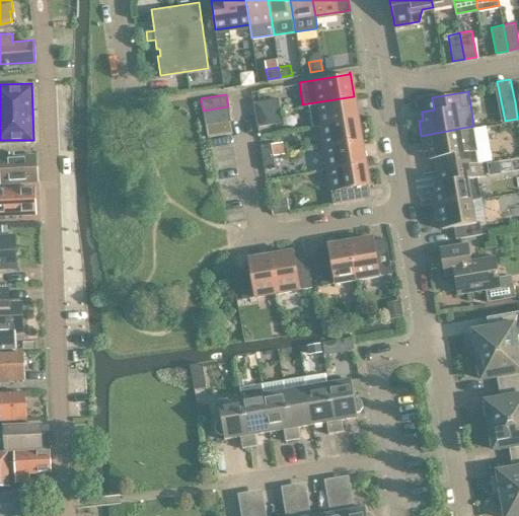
[(252,100),(254,114),(280,108),(278,96),(252,100)]
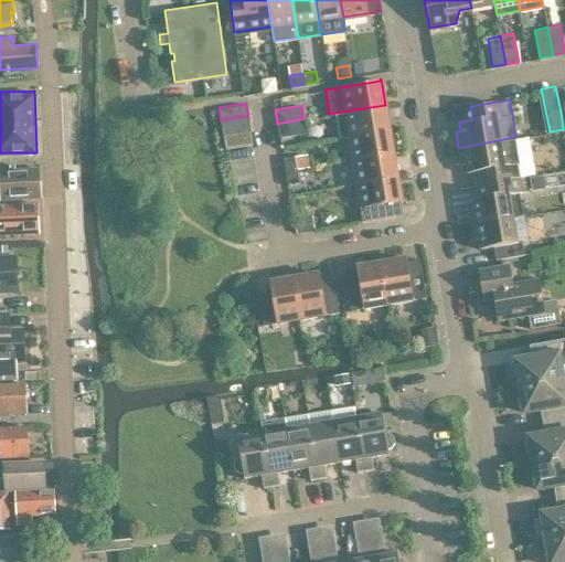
[(336,113),(339,137),(348,135),(390,128),(385,105),(336,113)]
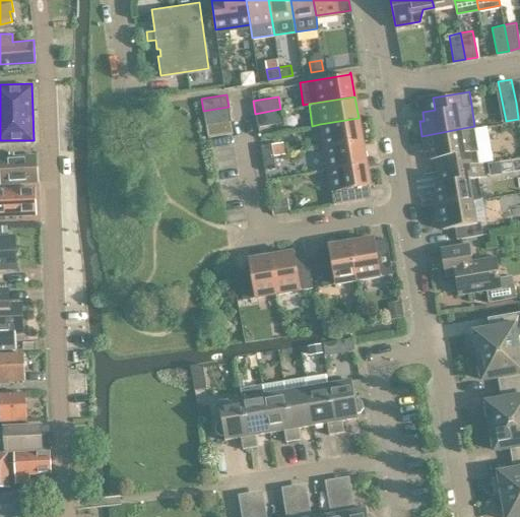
[(229,107),(203,111),(205,123),(231,119),(229,107)]
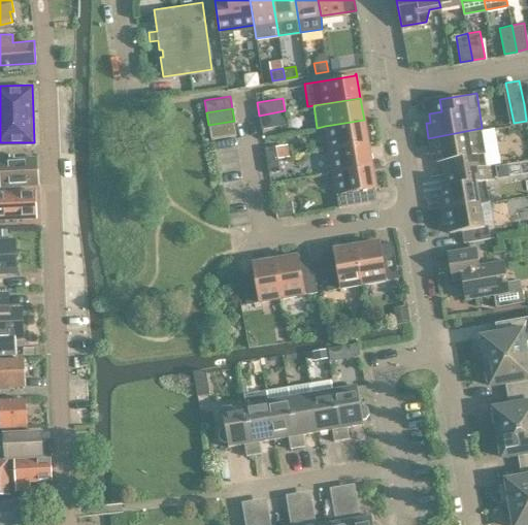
[(285,110),(259,116),(261,127),(287,123),(285,110)]
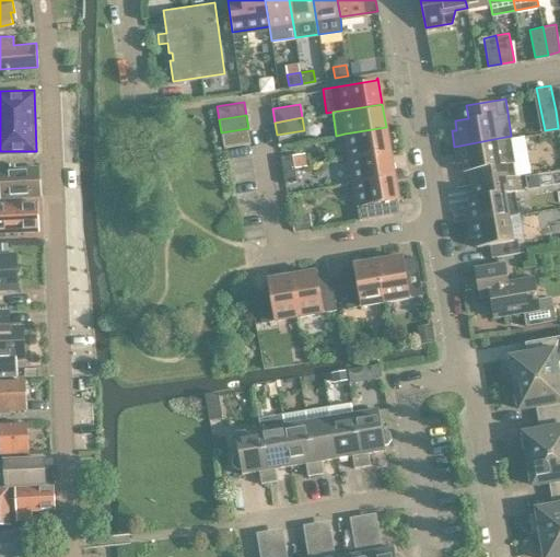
[(345,134),(349,157),(391,150),(386,127),(345,134)]
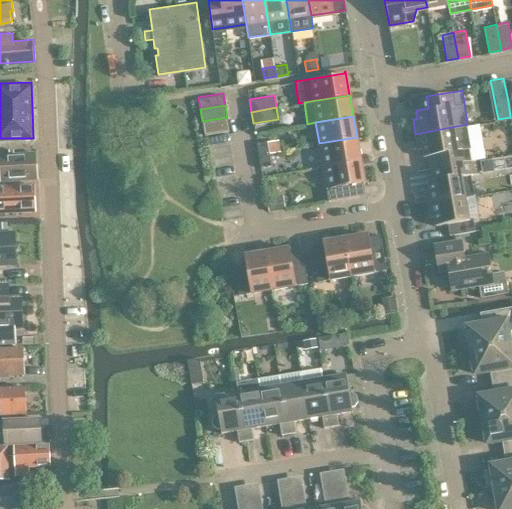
[(227,117),(202,121),(204,132),(229,128),(227,117)]
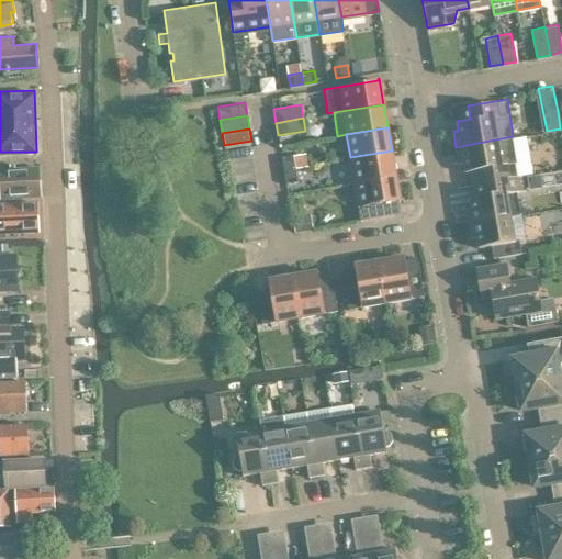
[(478,168),(480,181),(518,175),(518,174),(516,160),(517,160),(513,136),(456,147),(458,163),(463,161),(465,170),(478,168)]
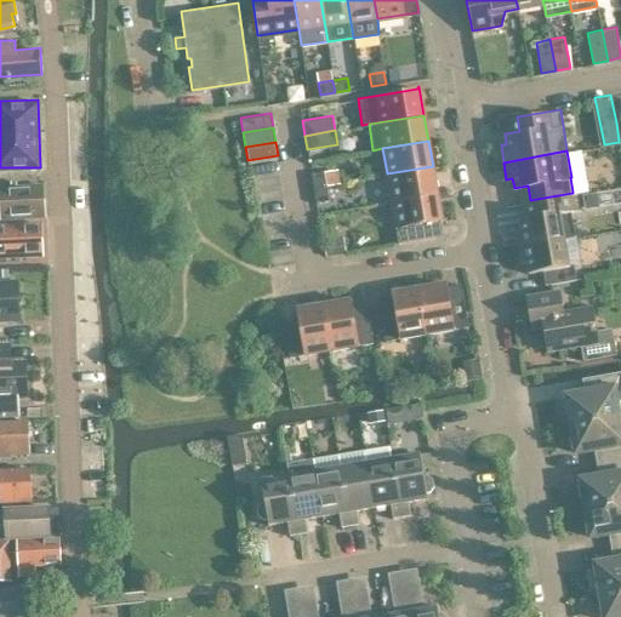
[(387,173),(391,200),(437,192),(433,166),(387,173)]
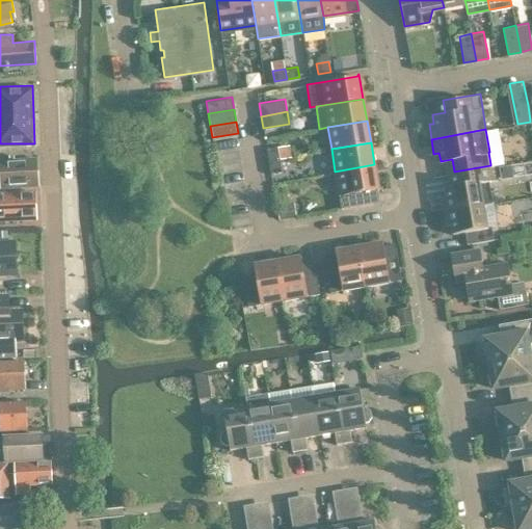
[(268,160),(278,158),(291,156),(289,143),(266,148),(268,160)]
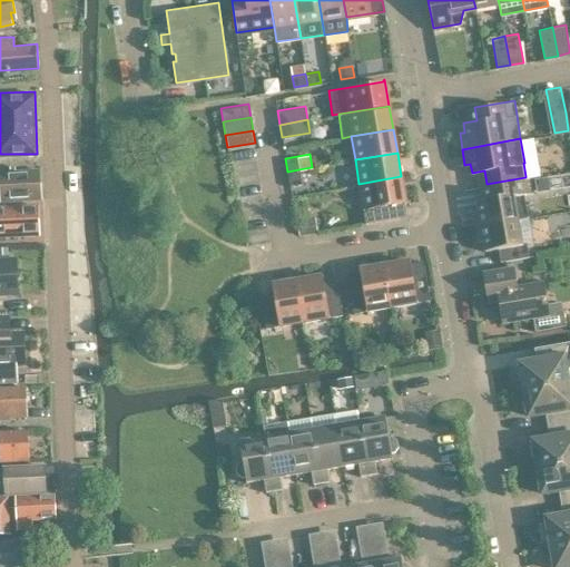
[(0,166),(0,199),(41,198),(39,168),(1,170),(1,166),(0,166)]
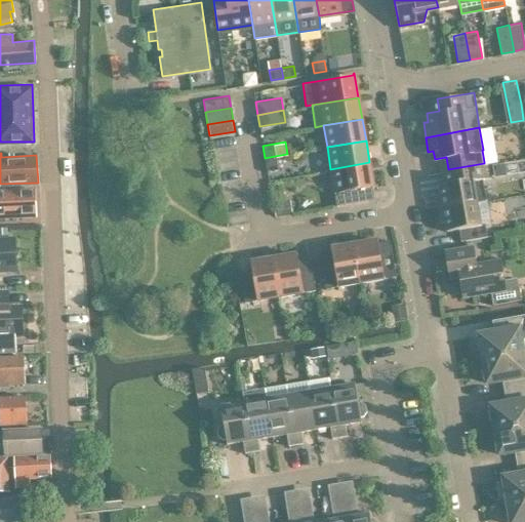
[(265,158),(267,169),(277,168),(275,156),(265,158)]
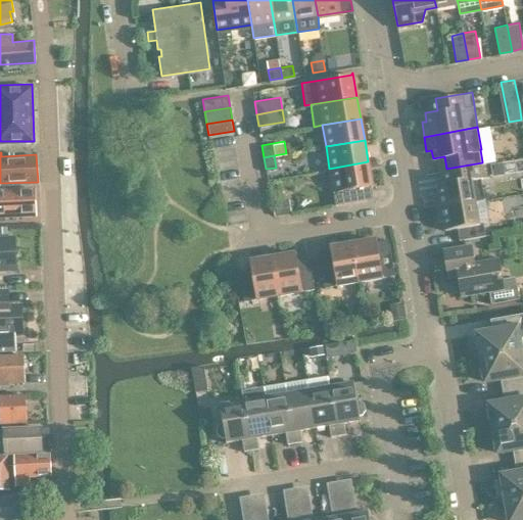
[(335,203),(361,199),(367,198),(364,186),(371,185),(371,186),(372,185),(368,161),(329,169),(335,203)]
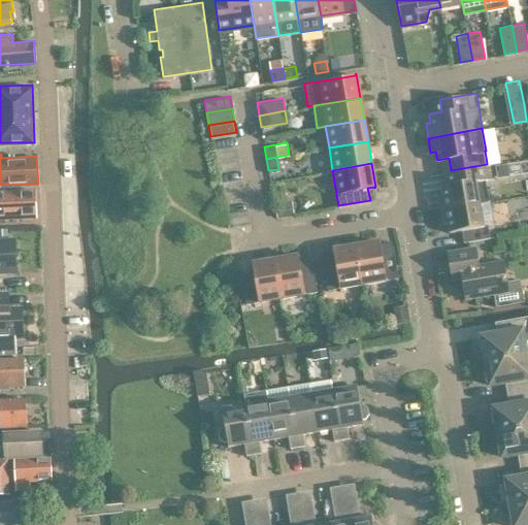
[(492,163),(487,163),(487,164),(451,170),(453,183),(441,185),(442,193),(437,194),(440,208),(479,202),(489,200),(485,178),(494,177),(492,163)]
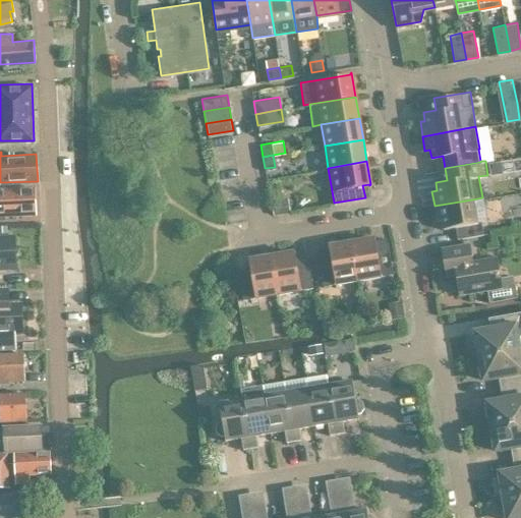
[(0,214),(35,213),(35,186),(0,186),(0,214)]
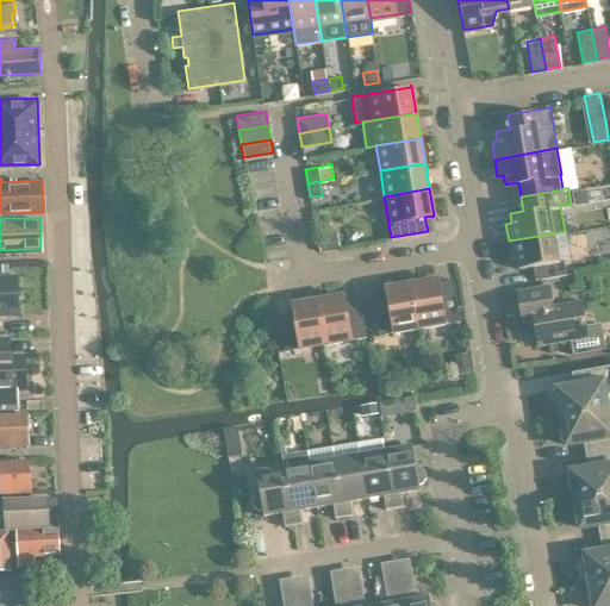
[(319,250),(338,247),(336,232),(317,236),(319,250)]
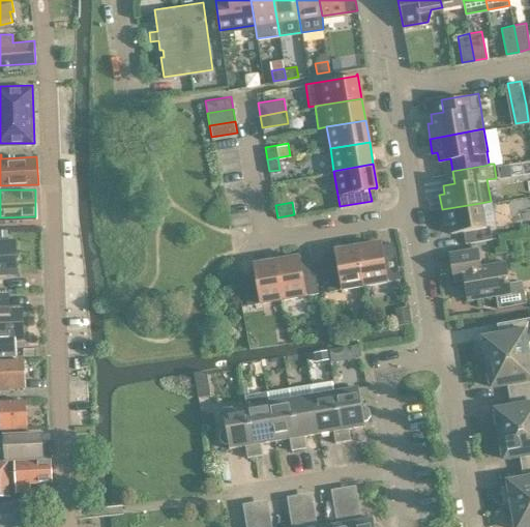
[(484,225),(480,203),(442,209),(444,224),(449,223),(450,232),(463,230),(465,242),(492,237),(490,225),(484,225)]
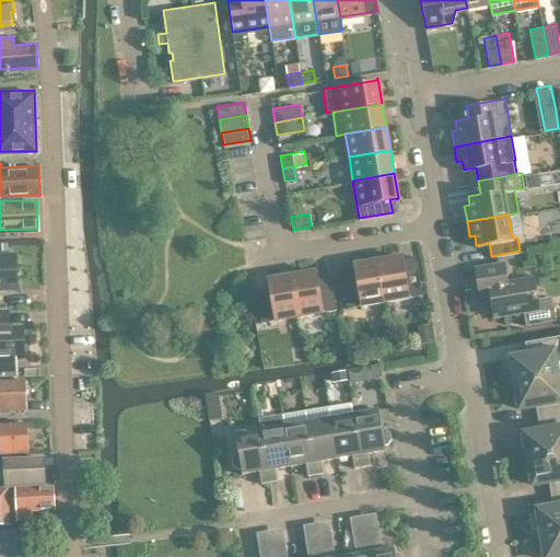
[(0,287),(16,287),(15,253),(0,254),(0,287)]
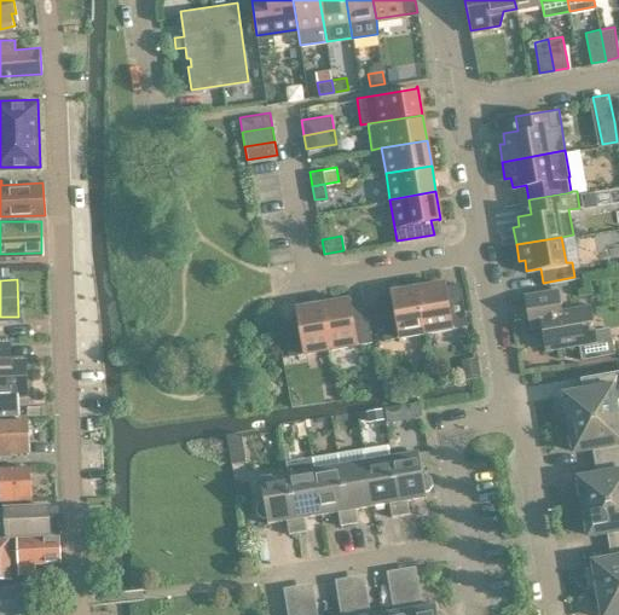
[(445,280),(417,285),(426,331),(467,324),(460,282),(445,284),(444,283),(445,282),(445,280)]
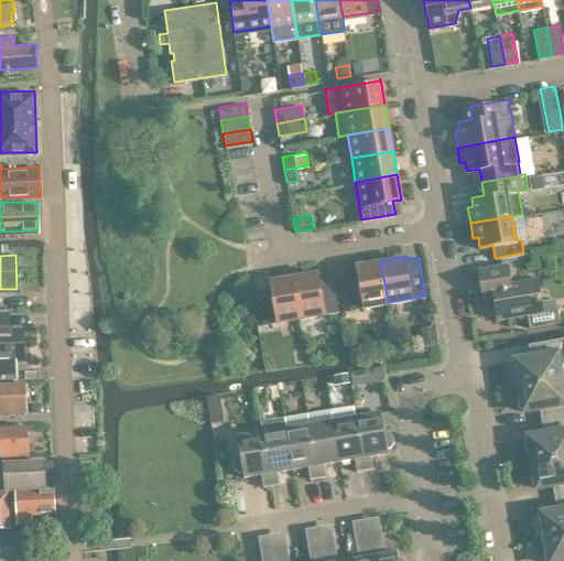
[(349,309),(388,302),(380,260),(355,265),(355,267),(356,266),(356,268),(343,270),(349,309)]
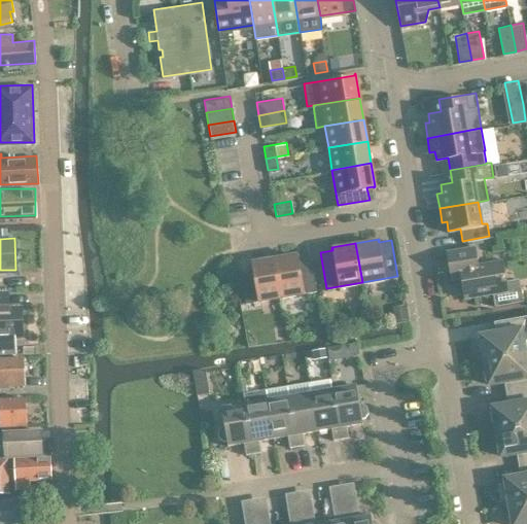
[(493,292),(495,305),(521,300),(518,280),(506,282),(502,259),(478,264),(475,245),(447,250),(451,278),(461,277),(464,298),(493,292)]
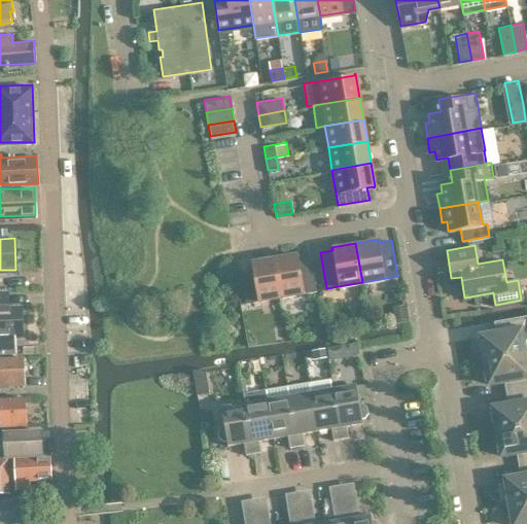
[(297,253),(274,257),(281,297),(316,290),(310,253),(297,255),(296,254),(297,254),(297,253)]
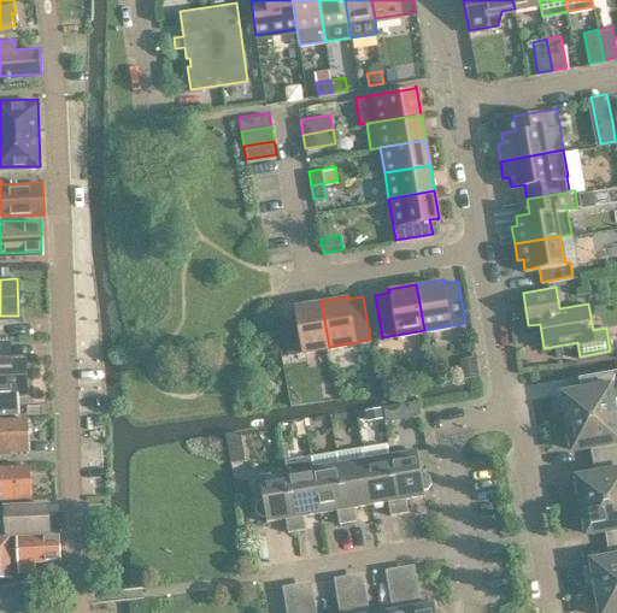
[(287,353),(329,347),(321,301),(293,306),(293,307),(294,307),(297,320),(282,324),(287,353)]
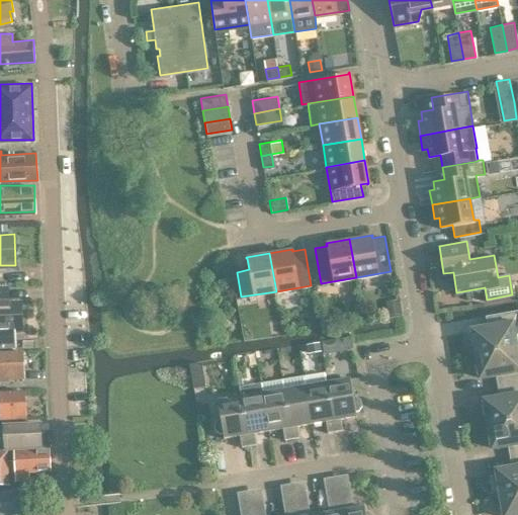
[(0,345),(15,345),(14,331),(22,331),(21,299),(8,301),(7,285),(0,285),(0,345)]
